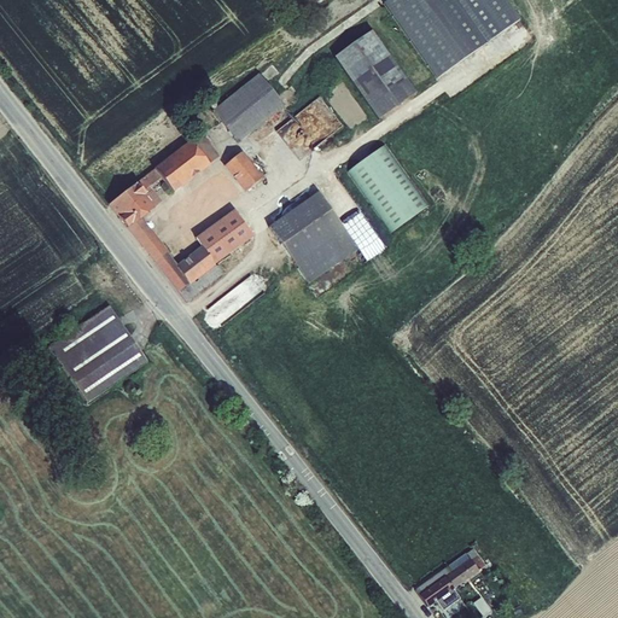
[(505,0),(388,0),(383,4),(437,80),(520,19),(505,0)]
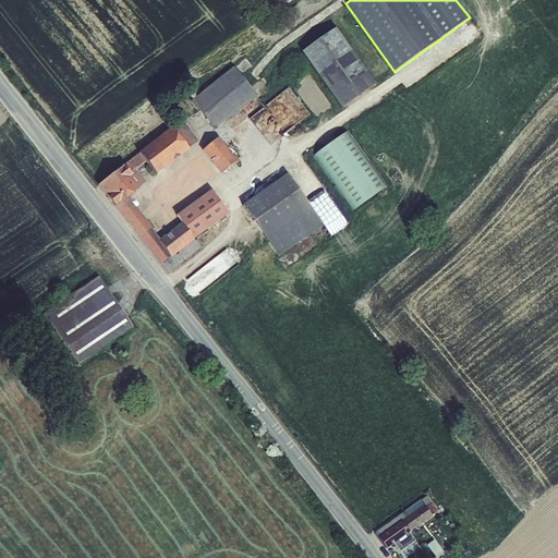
[(301,52),(334,97),(367,73),(336,28),(301,52)]
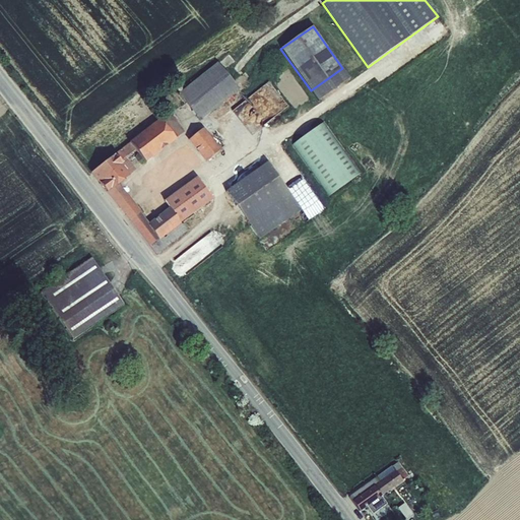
[(178,93),(200,121),(240,88),(217,62),(178,93)]
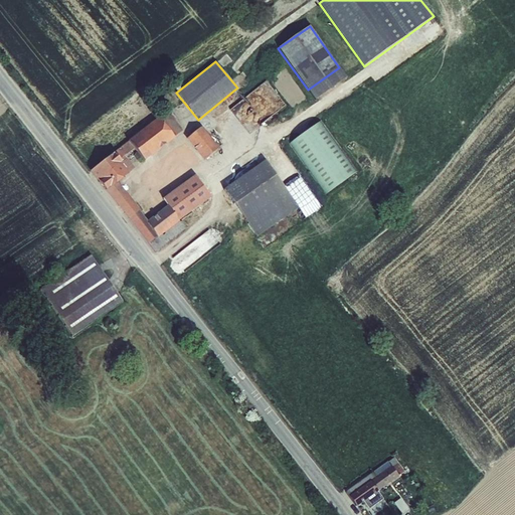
[(346,77),(339,67),(308,90),(315,100),(346,77)]
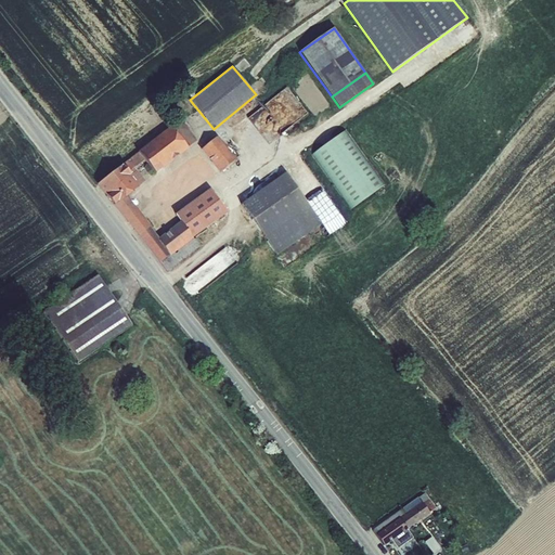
[(288,88),(248,115),(267,142),(274,137),(274,136),(306,114),(288,88)]
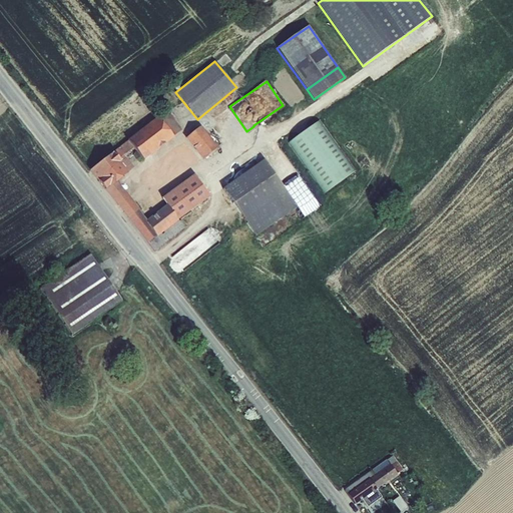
[(166,110),(158,117),(173,136),(181,129),(166,110)]
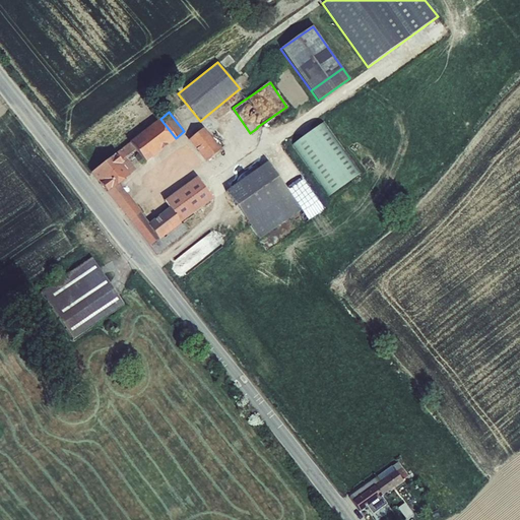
[(135,149),(146,163),(176,139),(176,138),(160,119),(159,118),(129,142),(135,149)]
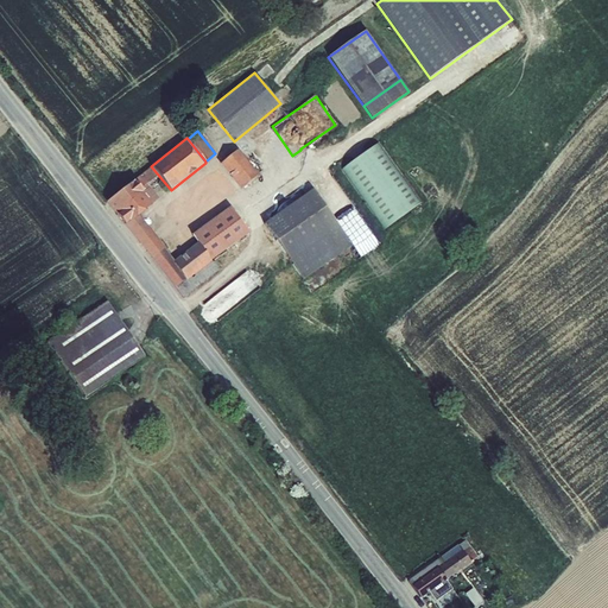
[(379,143),(342,169),(385,229),(423,204),(379,143)]
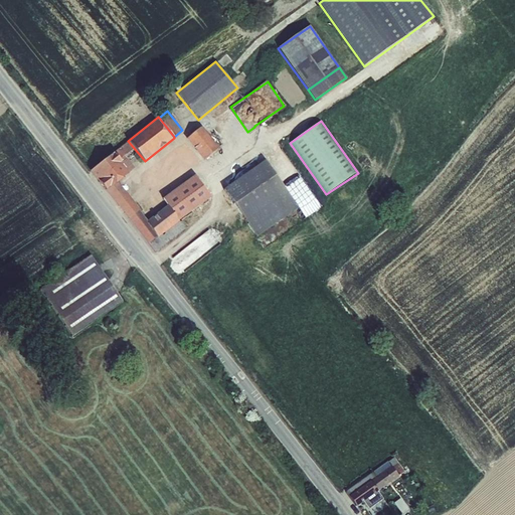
[(186,139),(203,160),(218,148),(201,127),(186,139)]
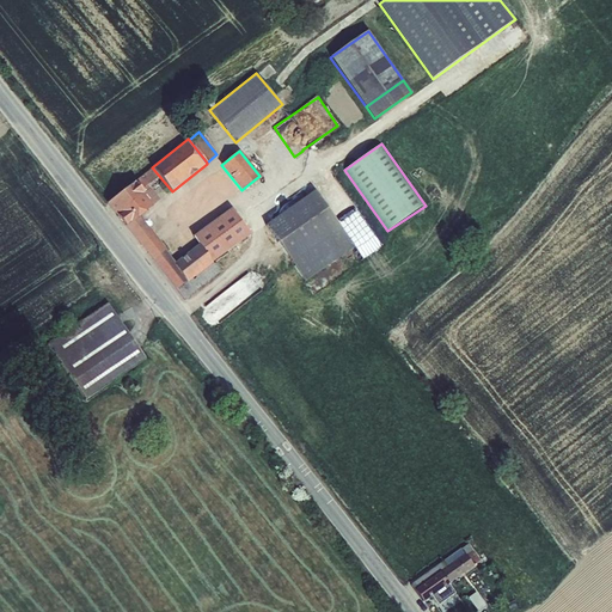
[(134,182),(142,190),(147,187),(159,176),(152,167),(134,182)]
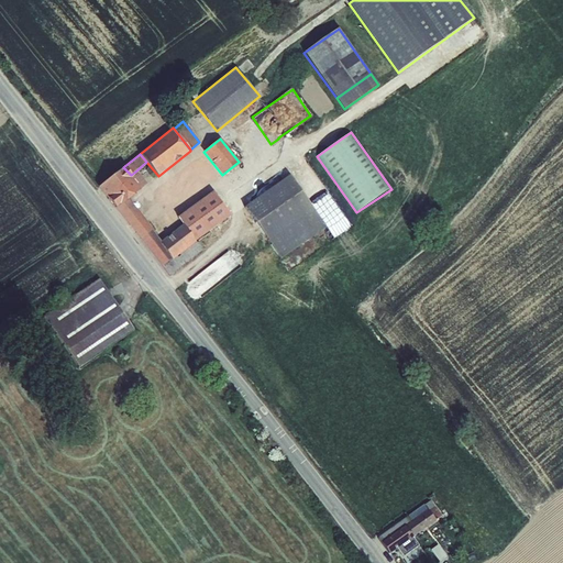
[(99,187),(116,208),(129,199),(141,189),(140,189),(131,178),(133,177),(131,175),(123,167),(99,187)]
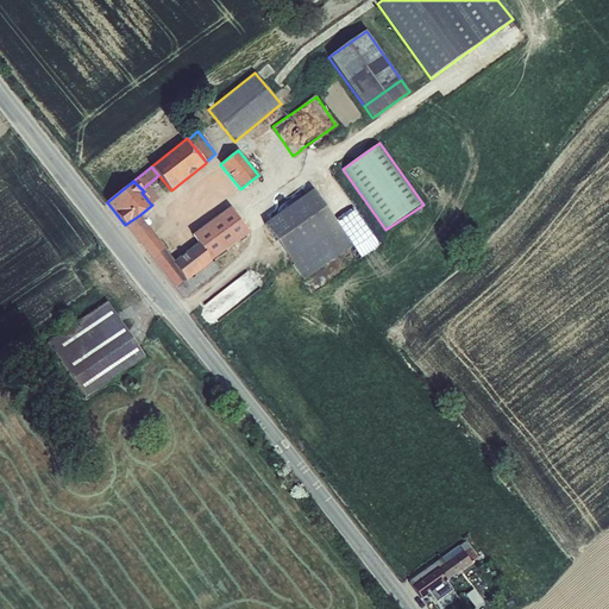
[(176,287),(183,297),(219,269),(213,261),(263,224),(262,221),(271,214),(274,217),(289,206),(287,202),(270,182),(245,201),(244,200),(232,208),(194,237),(198,242),(174,261),(164,249),(165,248),(139,215),(125,225),(176,287)]
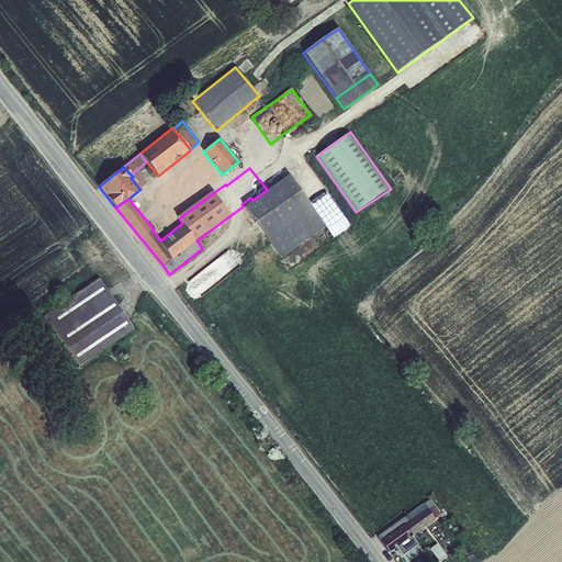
[(131,178),(139,189),(146,183),(137,172),(136,172),(135,171),(131,175),(133,177),(131,178)]
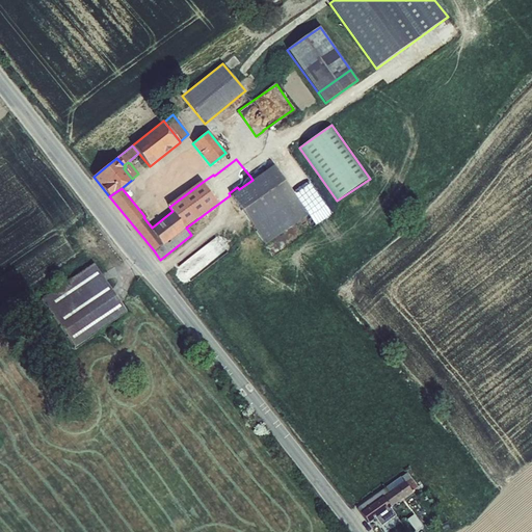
[(231,195),(265,244),(308,214),(273,165),(253,180),(239,189),(231,195)]
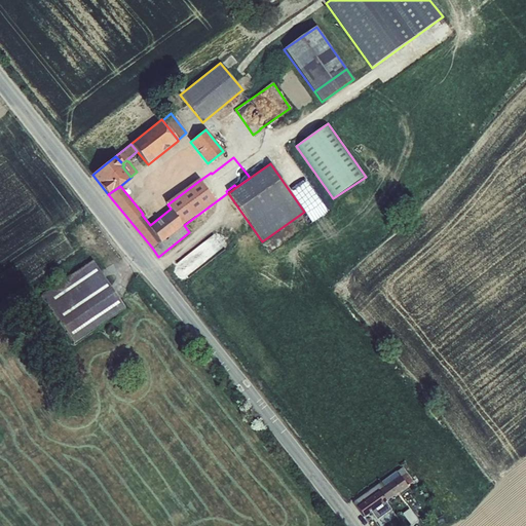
[(198,178),(165,202),(167,204),(200,180),(198,178)]
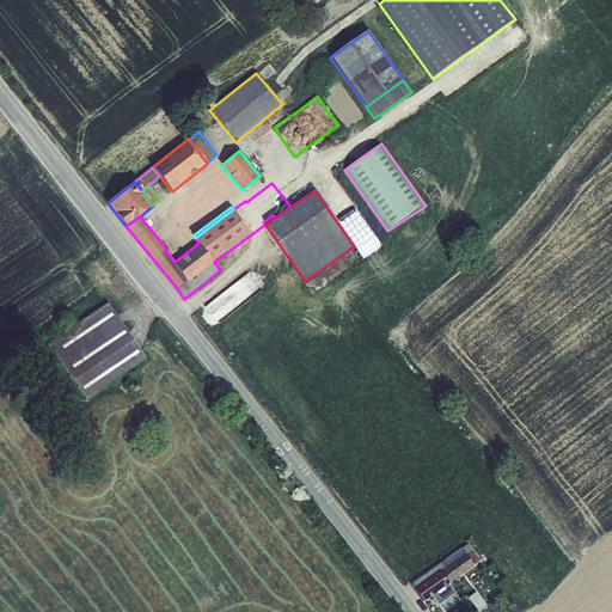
[(273,215),(263,222),(264,225),(265,225),(275,218),(273,215)]
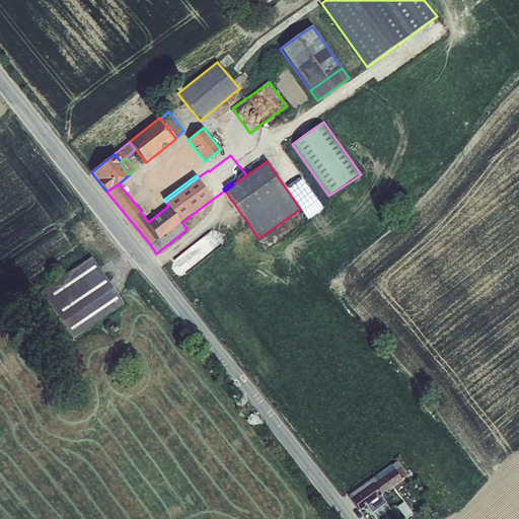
[(201,262),(228,240),(217,226),(190,247),(201,262)]
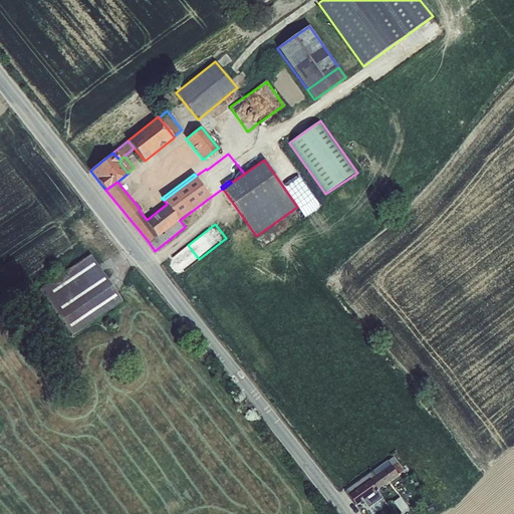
[(122,301),(90,255),(40,288),(71,335),(122,301)]
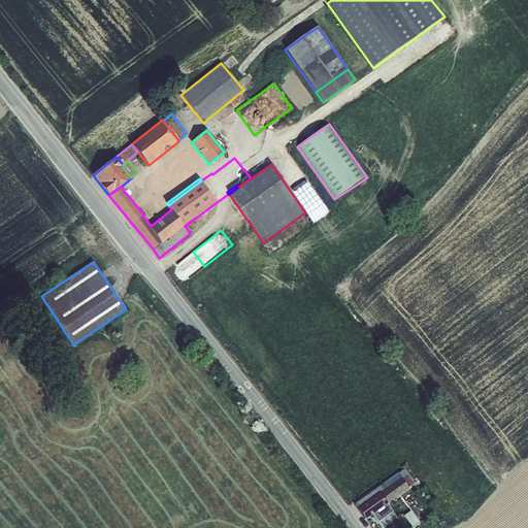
[(384,489),(400,479),(407,487),(414,483),(404,468),(397,472),(381,485),(384,489)]
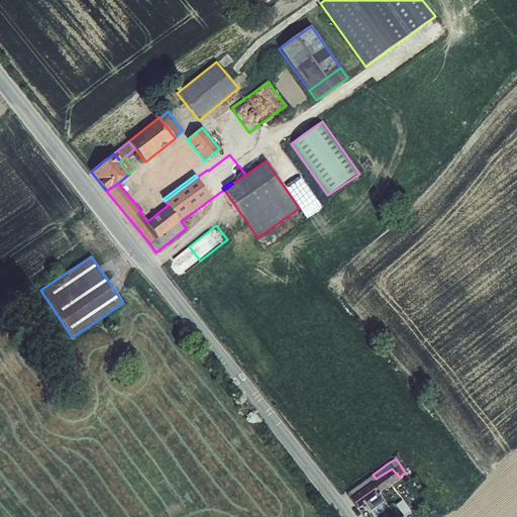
[(357,486),(367,501),(379,493),(400,478),(399,477),(392,469),(376,479),(373,475),(357,486)]
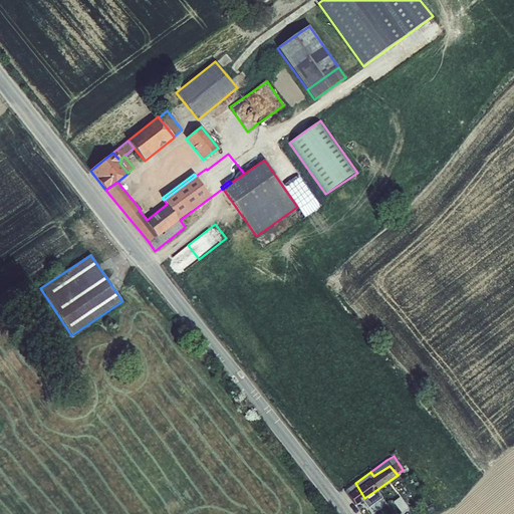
[(345,490),(355,505),(362,500),(364,498),(355,483),(345,490)]
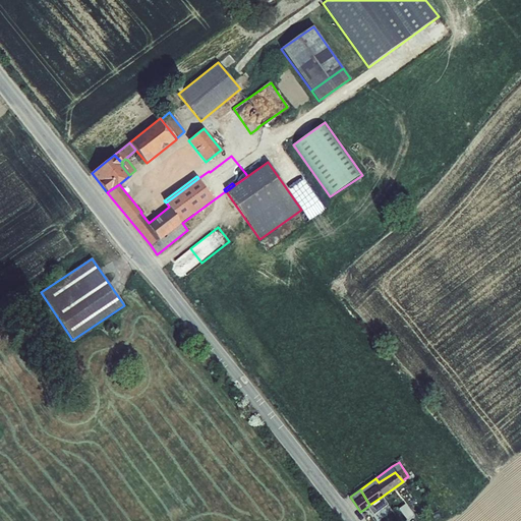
[(369,505),(367,507),(373,515),(388,505),(382,497),(369,505)]
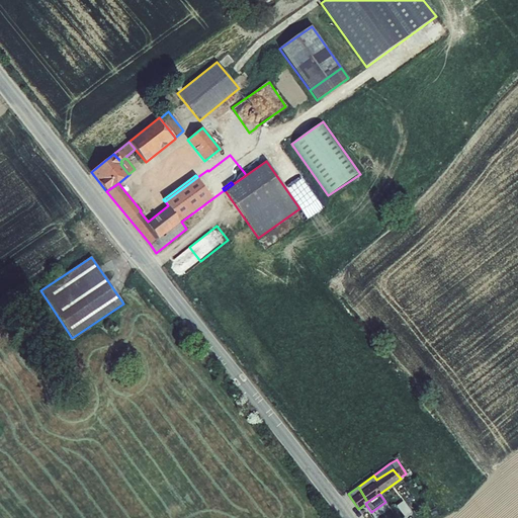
[(396,505),(404,516),(411,512),(403,500),(396,505)]
